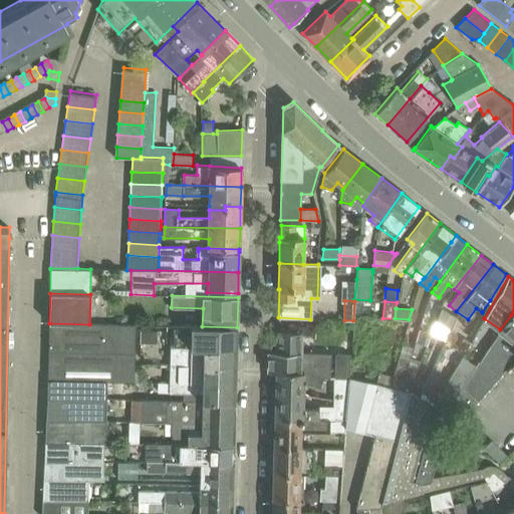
[(451,331),(457,319),(440,308),(435,322),(451,331)]
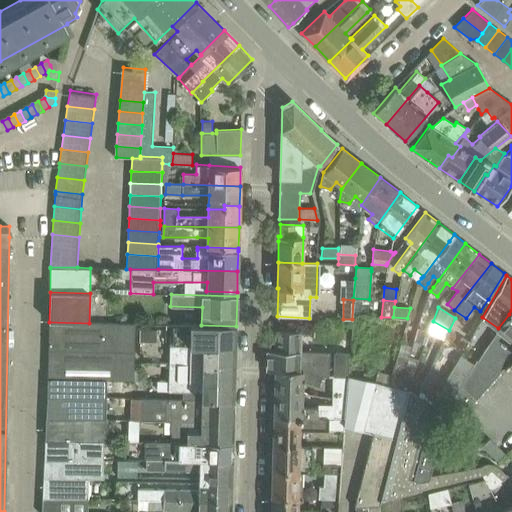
[(511,310),(509,314),(498,328),(497,329),(498,330),(488,345),(495,350),(497,351),(500,352),(504,352),(506,352),(507,352),(509,351),(511,351),(511,350),(511,310)]
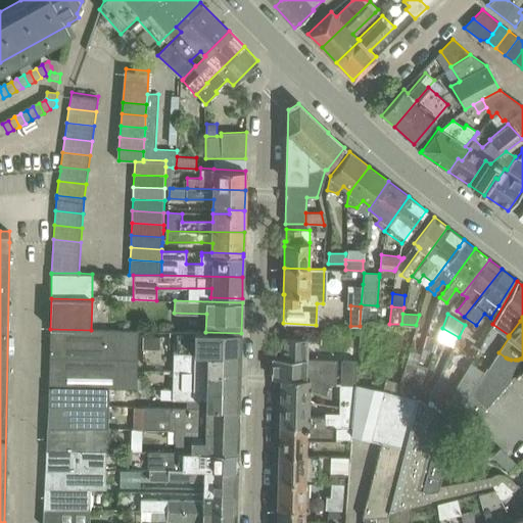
[(138,331),(91,330),(50,329),(48,386),(106,388),(137,389),(138,331)]
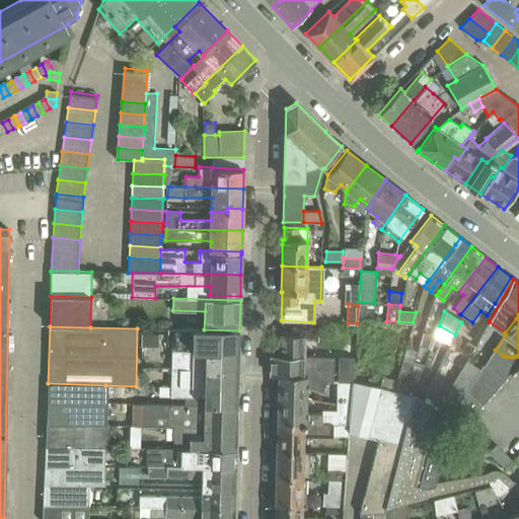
[(173,328),(172,350),(238,352),(239,330),(173,328)]
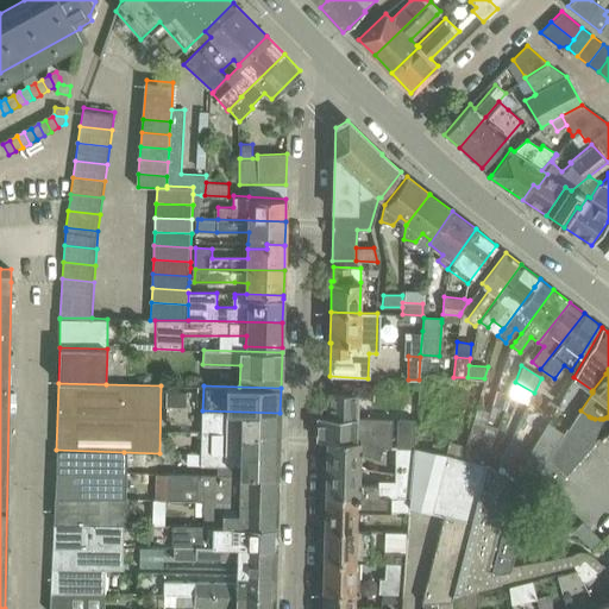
[(490,412),(488,420),(493,421),(497,406),(506,408),(510,395),(512,394),(496,388),(493,403),(490,412)]
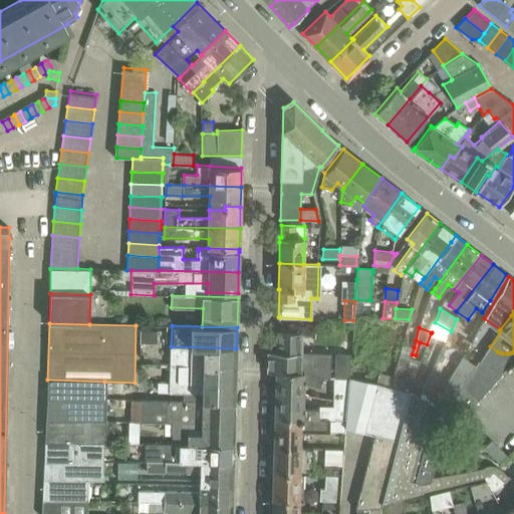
[(276,331),(276,351),(268,351),(268,370),(300,370),(322,376),(328,377),(329,352),(300,352),(300,332),(277,331),(276,331)]
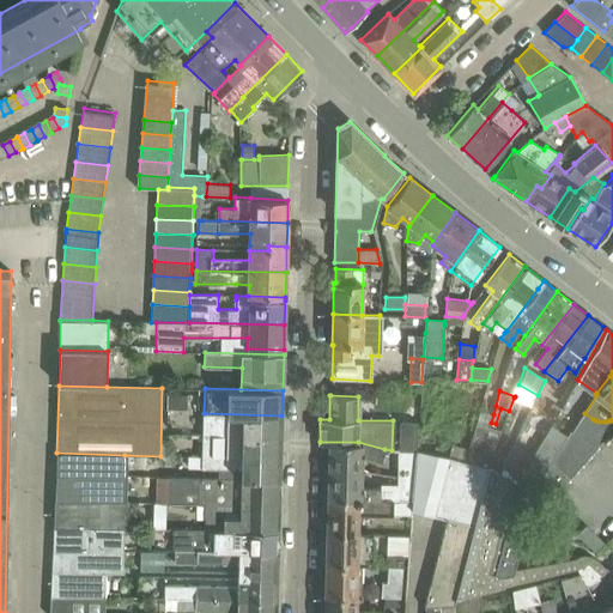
[(204,413),(204,435),(281,436),(281,416),(204,413)]
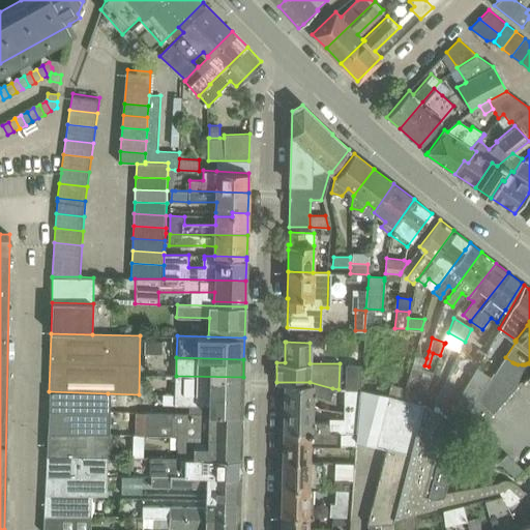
[(359,389),(359,386),(361,364),(344,364),(343,389),(359,389)]
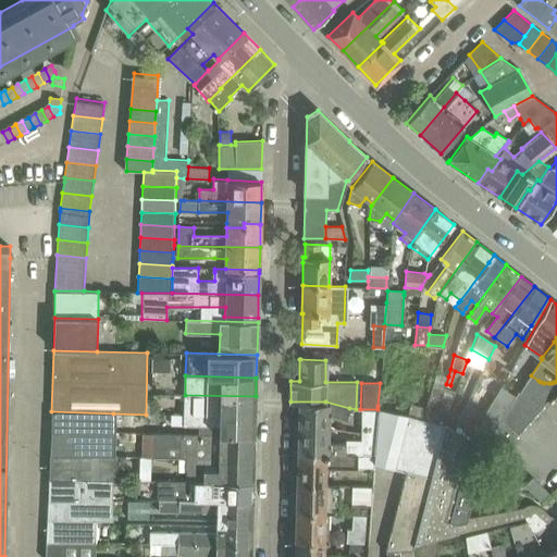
[(433,385),(423,420),(435,423),(445,388),(433,385)]
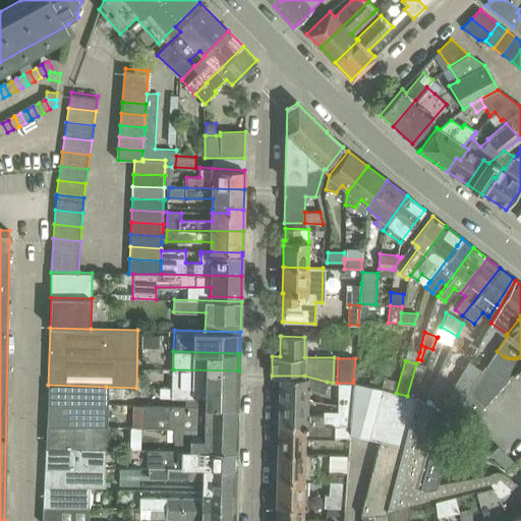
[(415,399),(416,396),(415,396),(423,374),(425,367),(416,363),(407,396),(415,399)]
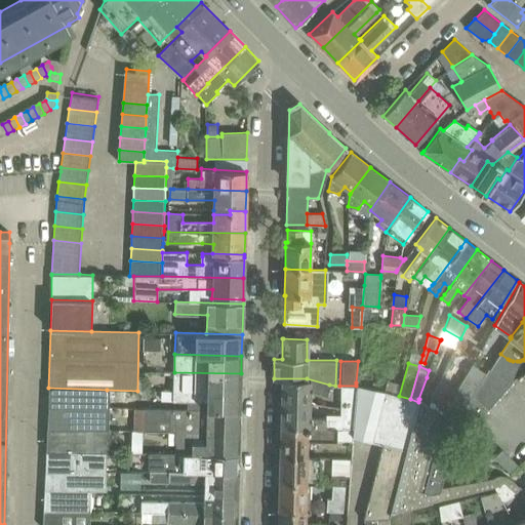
[(174,372),(173,391),(240,392),(241,373),(174,372)]
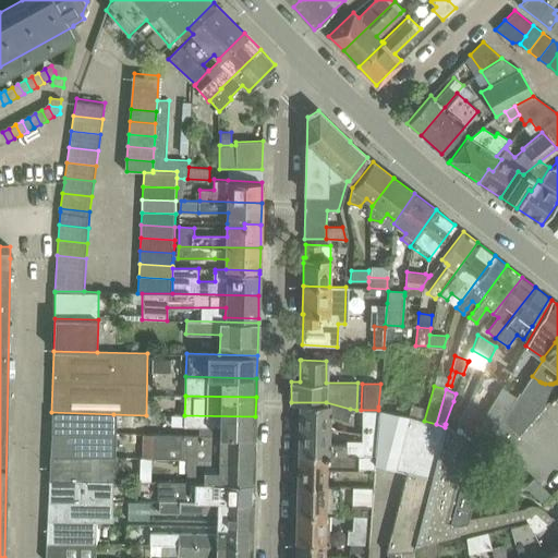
[(524,397),(508,421),(521,433),(544,405),(538,401),(532,398),(524,397)]
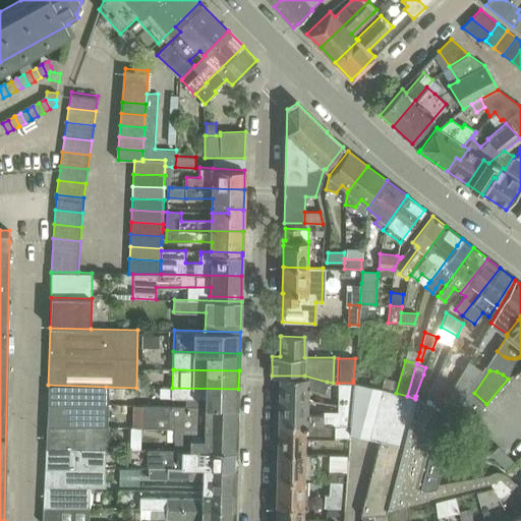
[(280,378),(279,397),(307,398),(307,389),(323,394),(327,382),(304,375),(272,375),(272,378),(280,378)]
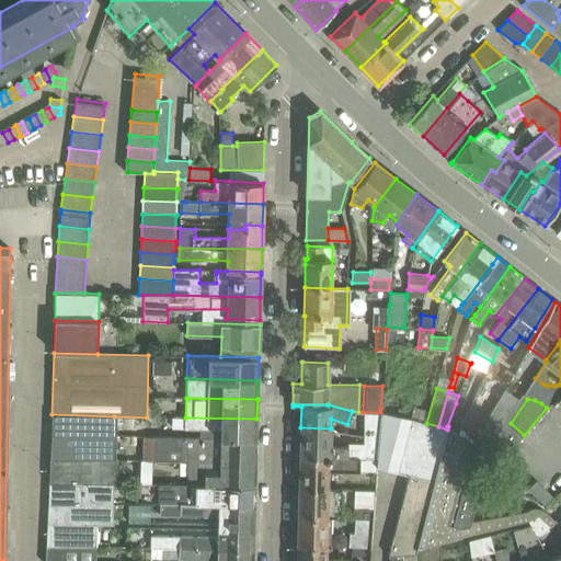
[(411,551),(411,548),(447,430),(438,426),(426,423),(380,409),(380,412),(378,435),(377,457),(376,464),(408,473),(388,553),(400,552),(411,551)]
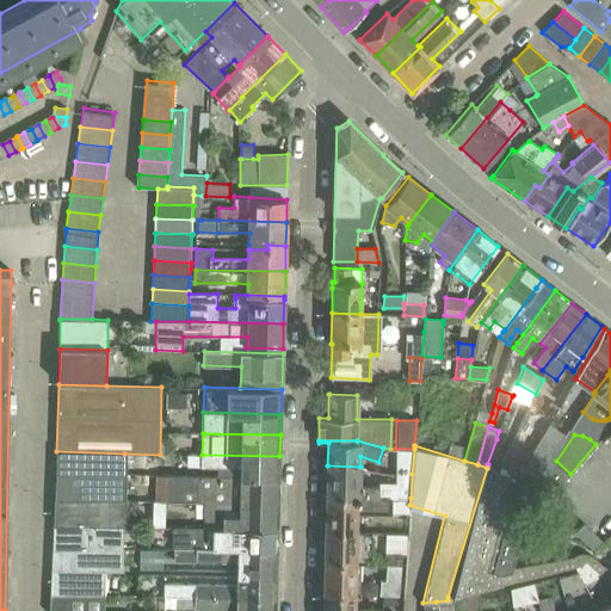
[(395,473),(412,474),(414,449),(395,449),(395,473)]
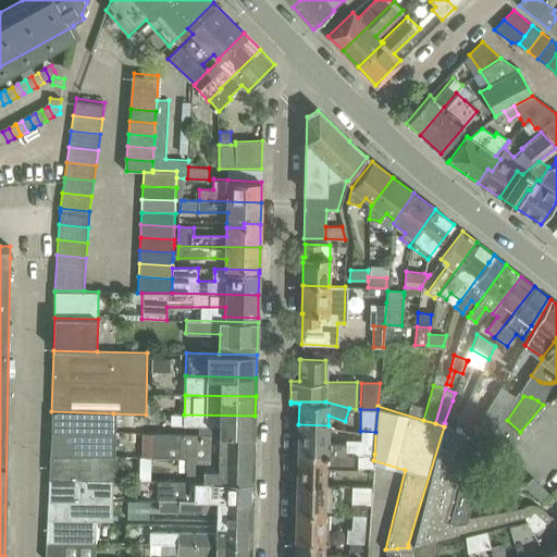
[(51,411),(51,431),(112,432),(113,413),(51,411)]
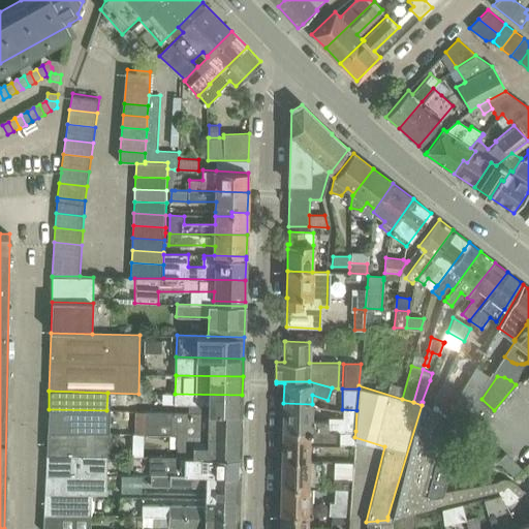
[(242,413),(242,395),(175,394),(175,404),(189,404),(188,412),(242,413)]
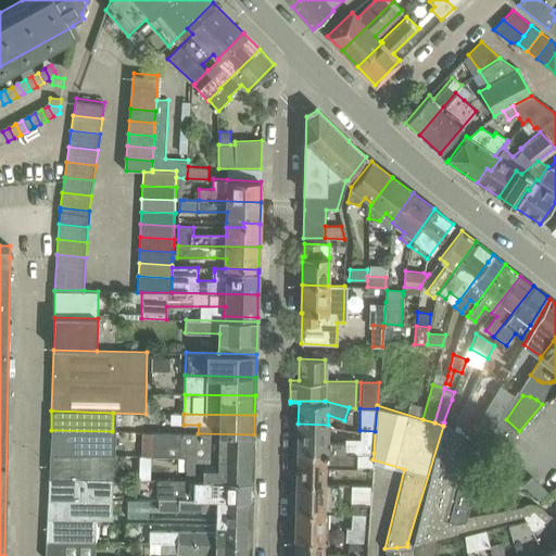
[(467,442),(470,444),(480,451),(495,427),(482,417),(481,418),(467,442)]
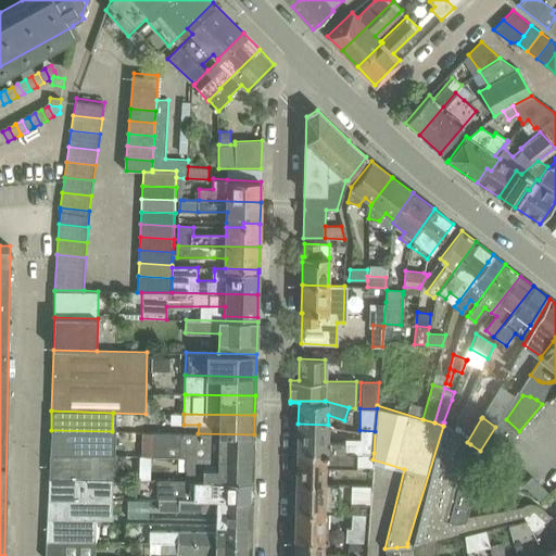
[(444,422),(443,426),(407,543),(433,536),(523,517),(532,512),(544,523),(555,534),(555,521),(540,506),(538,504),(536,504),(535,504),(533,503),(530,503),(522,507),(451,521),(470,444),(467,442),(451,428),(444,422)]
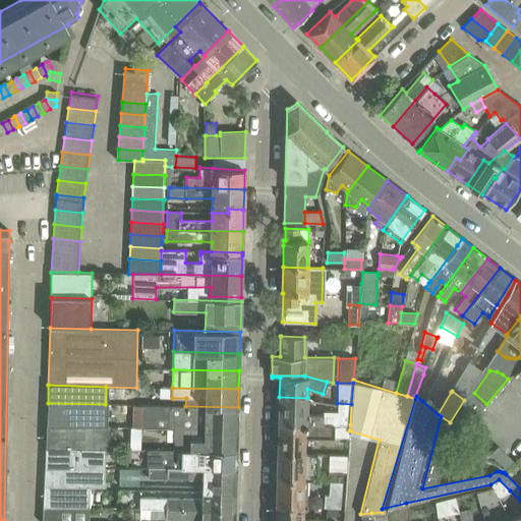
[(279,402),(279,423),(324,424),(324,414),(306,413),(307,402),(307,399),(279,398),(279,402)]
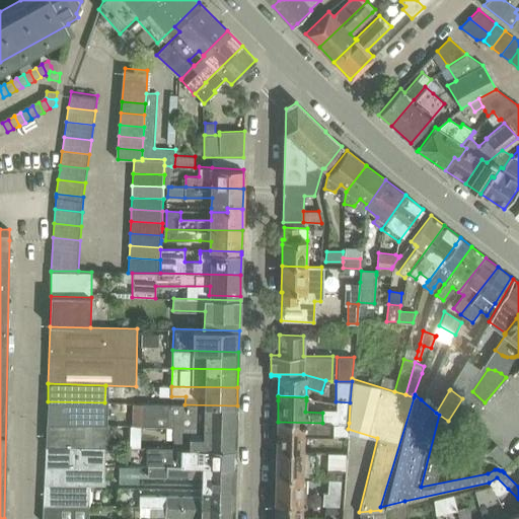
[(48,401),(47,425),(103,426),(104,402),(48,401)]
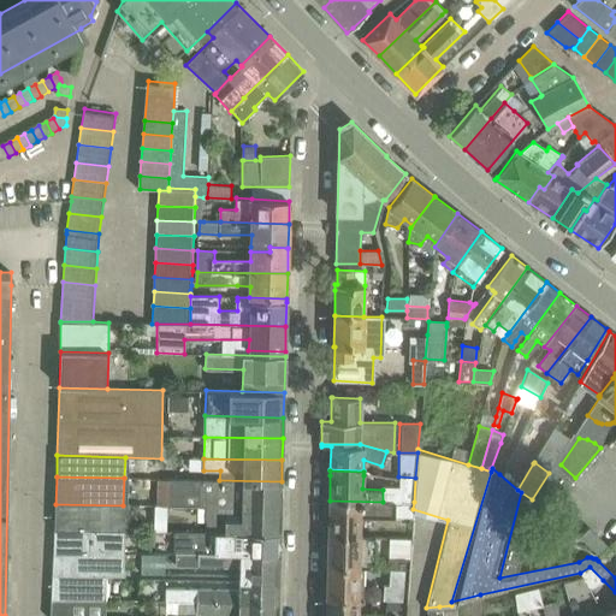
[(398,502),(414,502),(415,478),(398,477),(398,502)]
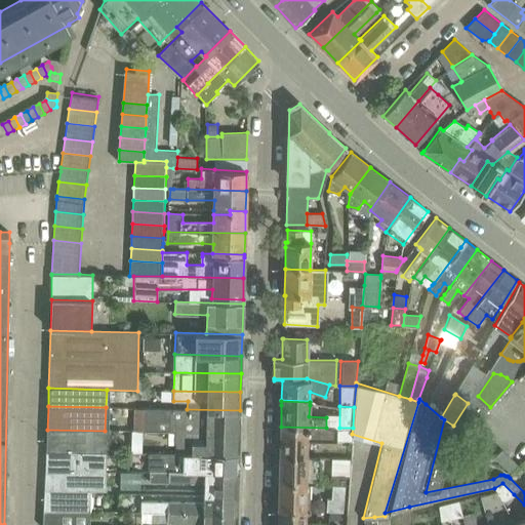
[(144,408),(143,432),(174,432),(239,433),(240,410),(187,409),(144,408)]
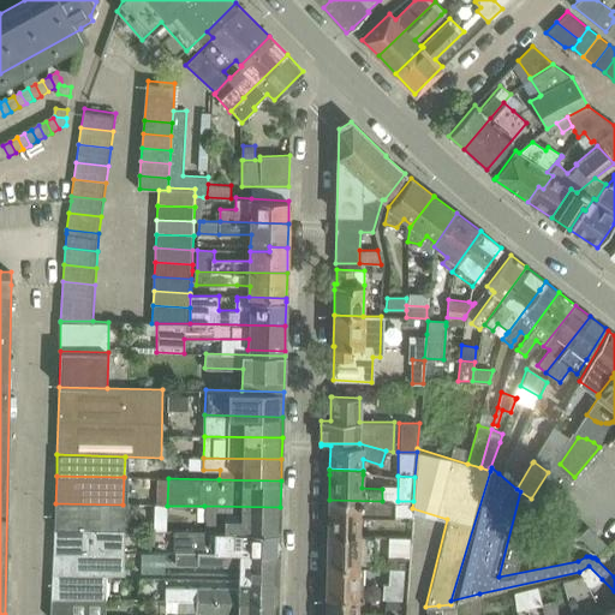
[(412,508),(413,501),(398,501),(395,501),(382,501),(329,500),(328,533),(359,535),(360,515),(395,517),(412,517),(412,508)]
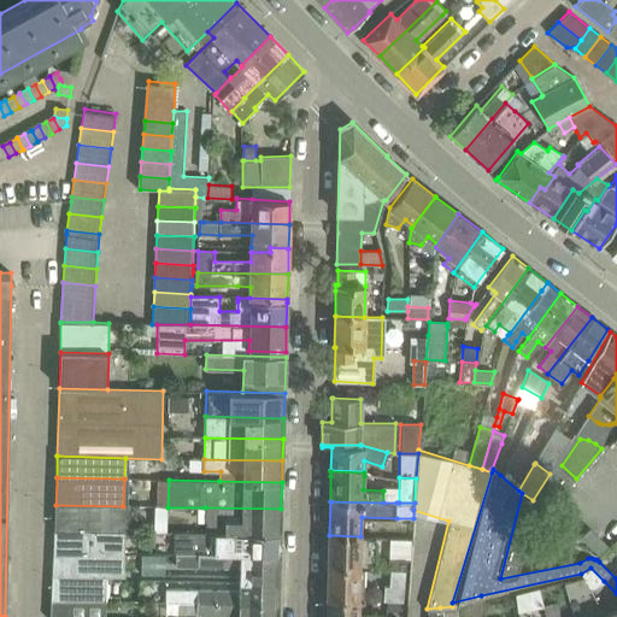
[(56,505),(54,530),(90,530),(122,532),(123,506),(56,505)]
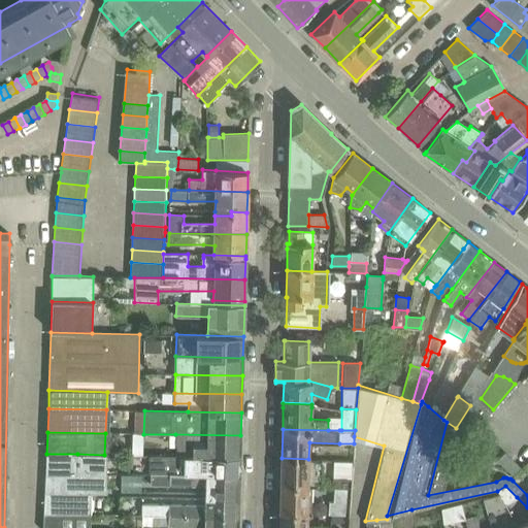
[(240,458),(240,435),(175,434),(175,456),(185,456),(185,457),(240,458)]
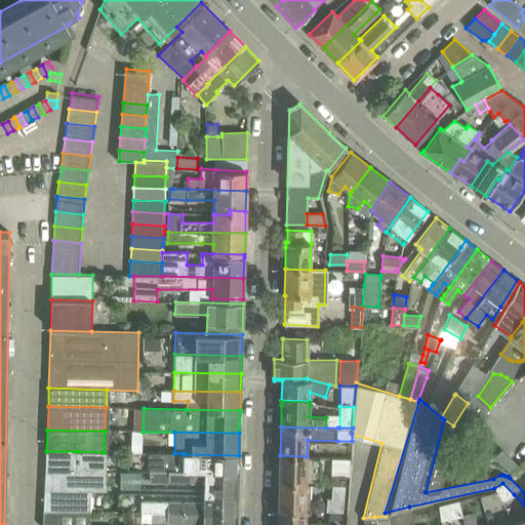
[(511,473),(518,466),(501,449),(494,457),(511,473)]
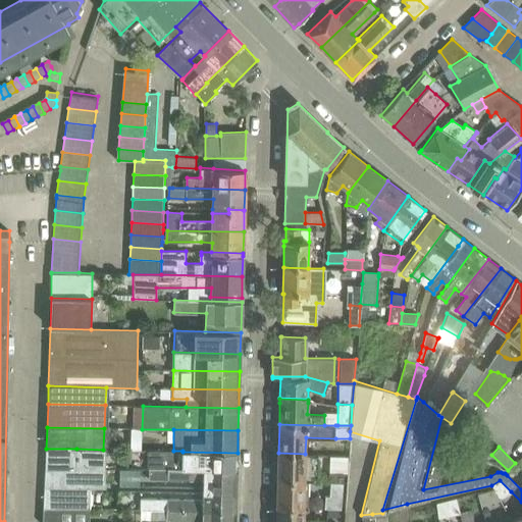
[(45,469),(75,469),(76,449),(46,449),(45,469)]
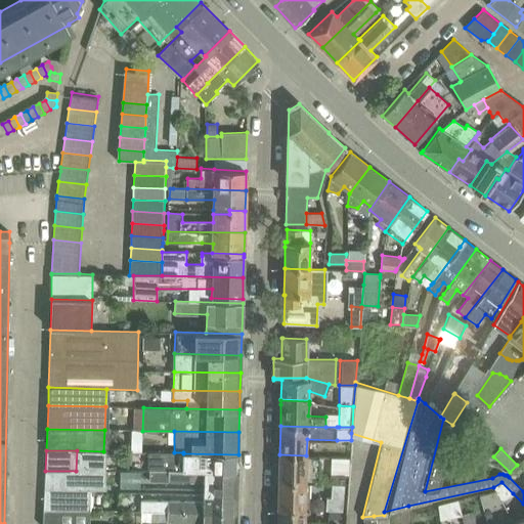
[(149,452),(149,471),(169,471),(237,472),(238,454),(183,453),(183,452),(174,452),(149,452)]
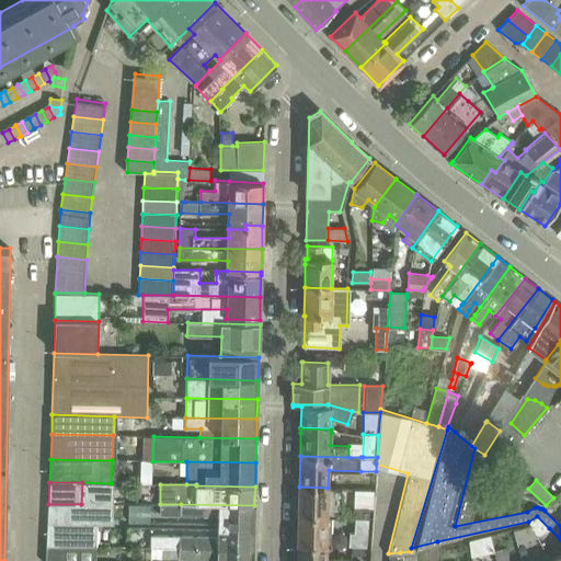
[(340,489),(328,488),(299,487),(298,515),(331,516),(339,516),(340,489)]
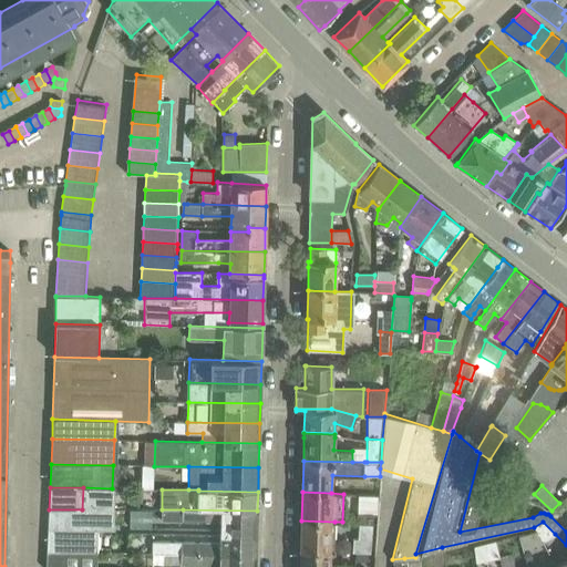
[(361,493),(360,508),(380,509),(381,494),(361,493)]
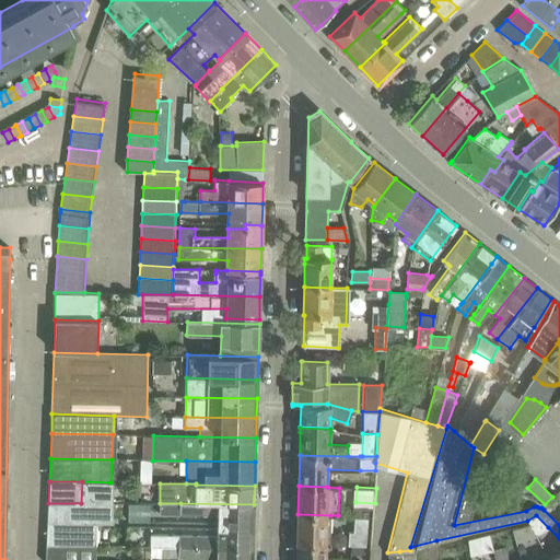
[(48,503),(47,525),(95,526),(95,513),(104,513),(105,503),(81,503),(48,503)]
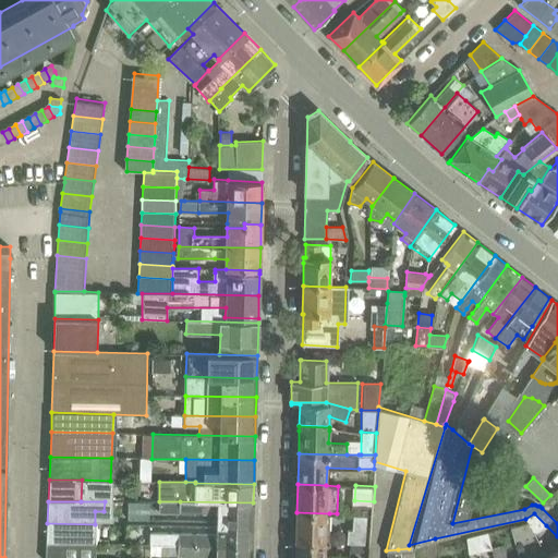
[(159,501),(158,511),(179,511),(218,512),(217,526),(253,526),(253,502),(180,501),(159,501)]
